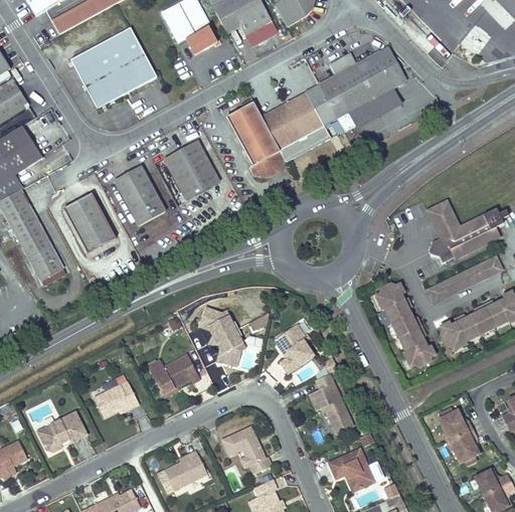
[(26,0),(35,15),(58,0),(26,0)]
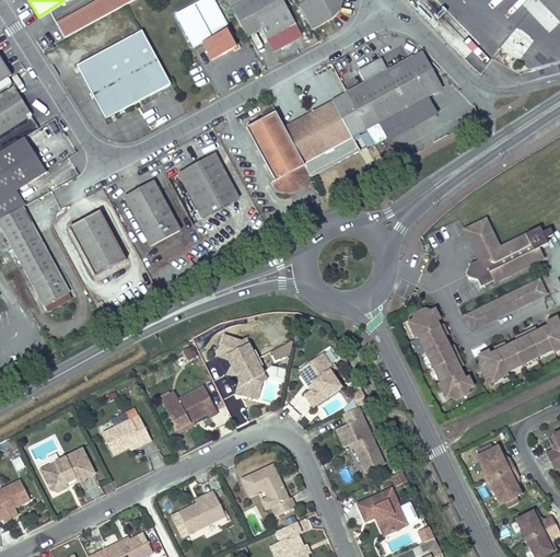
[(95,0),(33,34),(42,48),(126,2),(130,0),(95,0)]
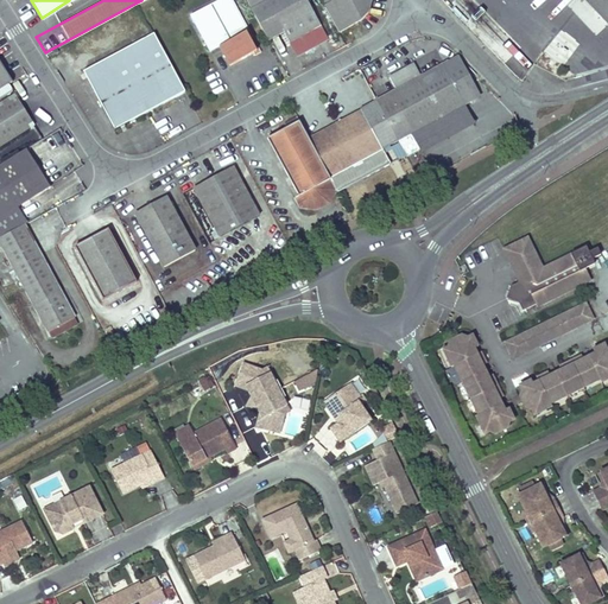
[(219,0),(191,14),(210,51),(220,46),(228,63),(255,49),(247,31),(249,30),(234,0),(219,0)]
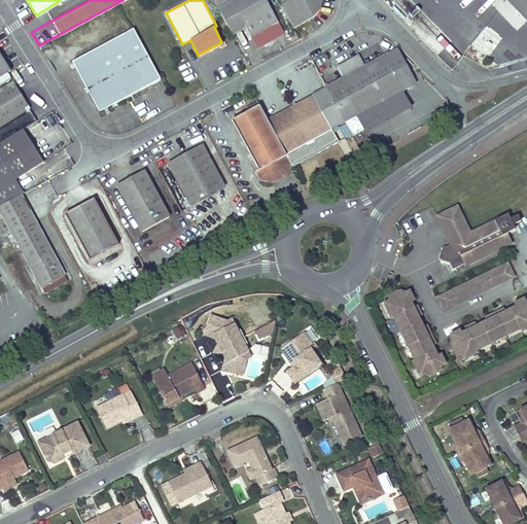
[(214,0),(232,33),(245,26),(250,35),(278,21),(267,0),(214,0)]
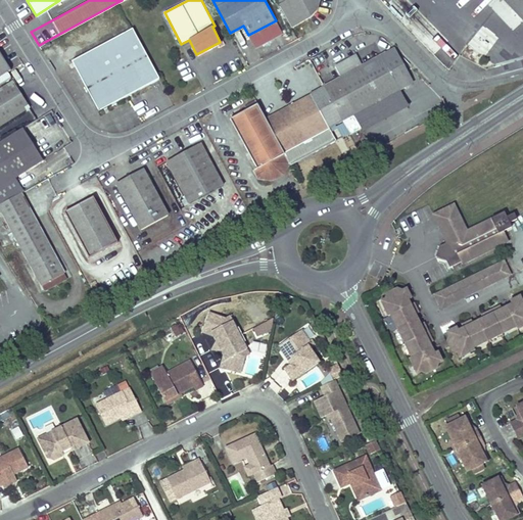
[(276,0),(290,26),(311,15),(317,9),(319,0),(276,0)]
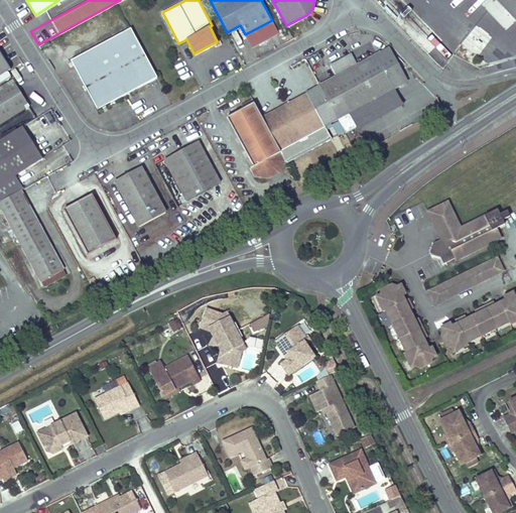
[(499,0),(515,17),(515,0),(499,0)]
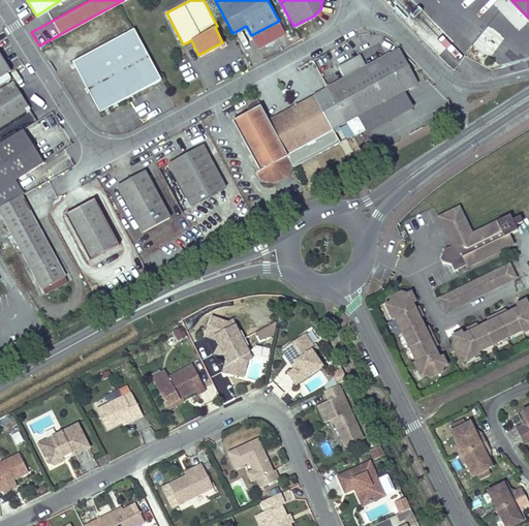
[(403,7),(398,11),(404,20),(409,14),(403,7)]
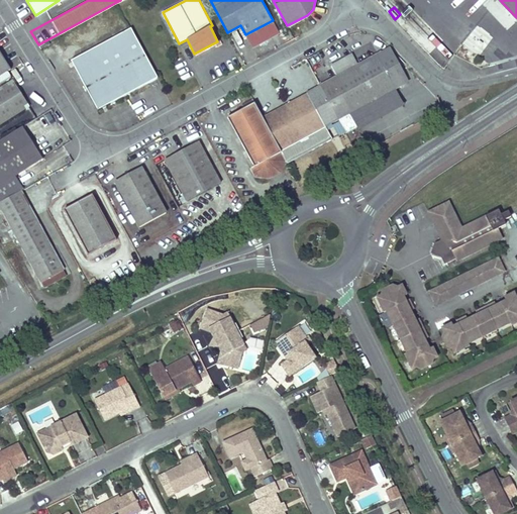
[(252,46),(279,32),(273,20),(245,34),(252,46)]
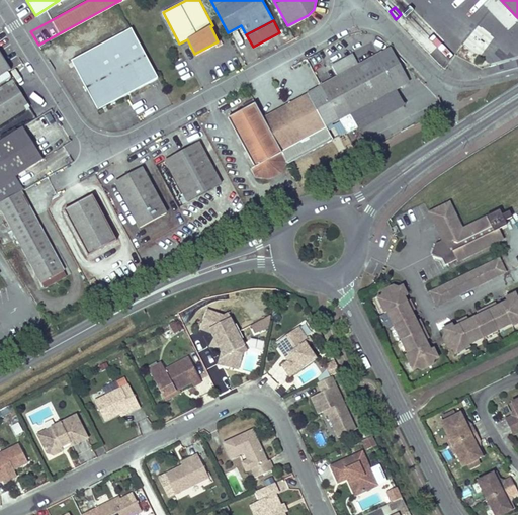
[(158,76),(131,26),(71,60),(97,108),(158,77),(158,76)]
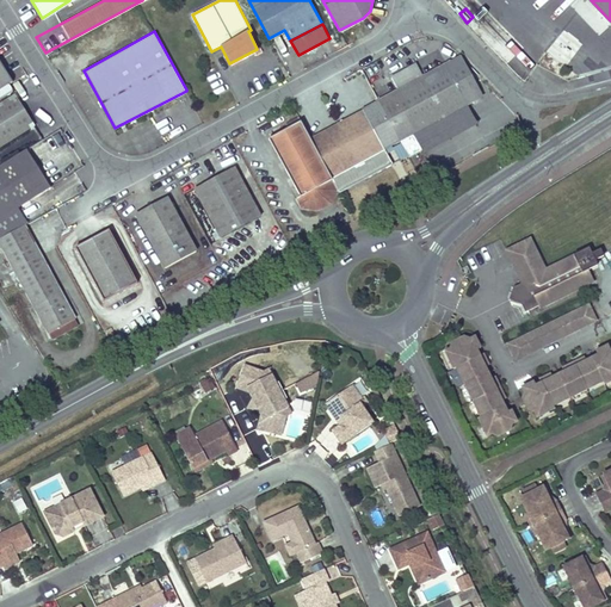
[(460,54),(444,62),(467,104),(482,94),(461,55),(460,54)]
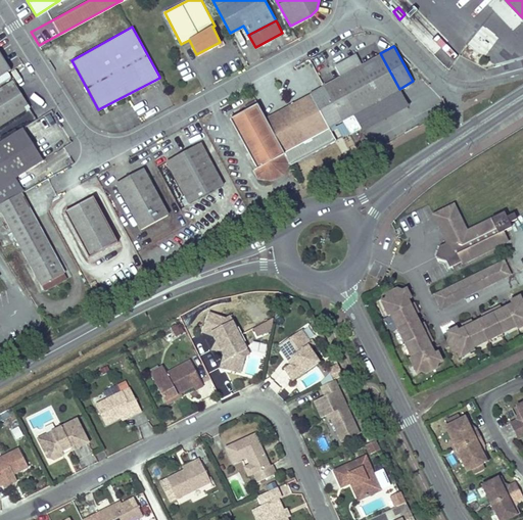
[(0,74),(10,68),(0,52),(0,74)]
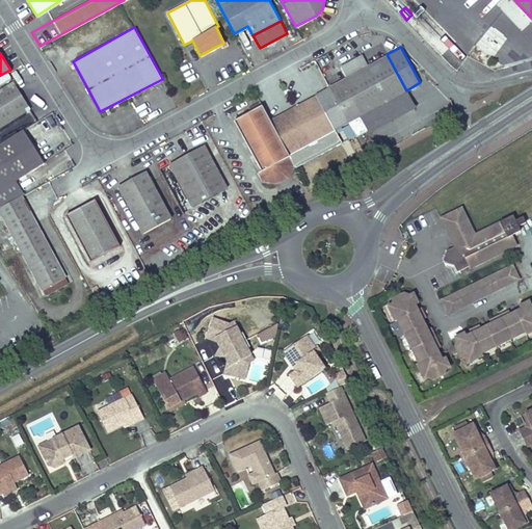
[(336,82),(328,85),(347,122),(358,115),(406,90),(387,54),(336,82)]
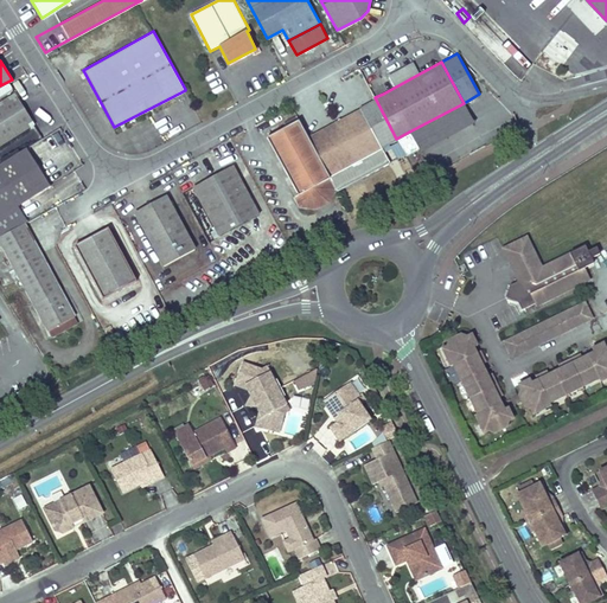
[(14,92),(0,101),(0,142),(33,122),(14,92)]
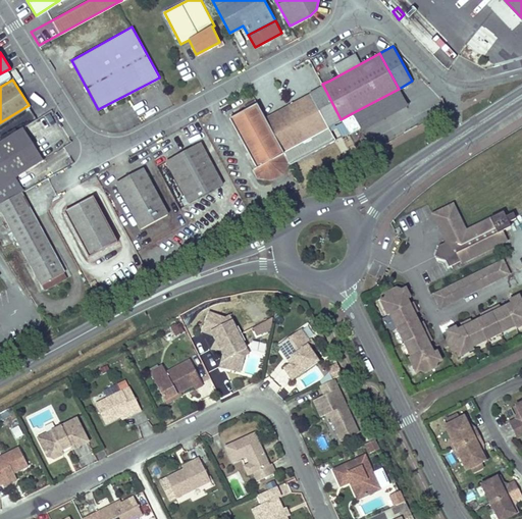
[(308,93),(264,116),(290,163),(334,139),(327,126),(341,119),(322,84),(308,92),(308,93)]
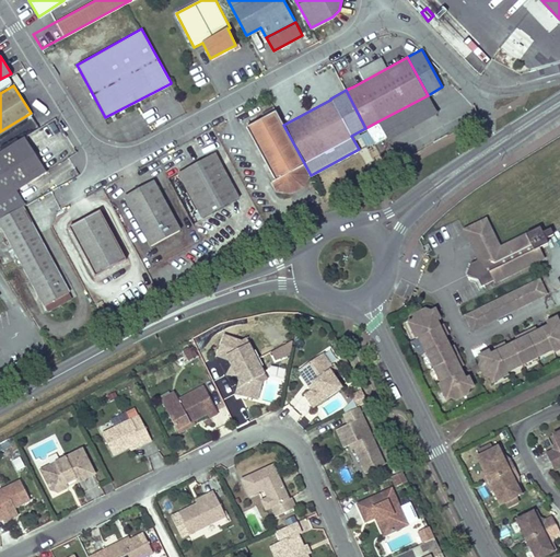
[(428,95),(377,122),(387,140),(438,114),(428,95)]
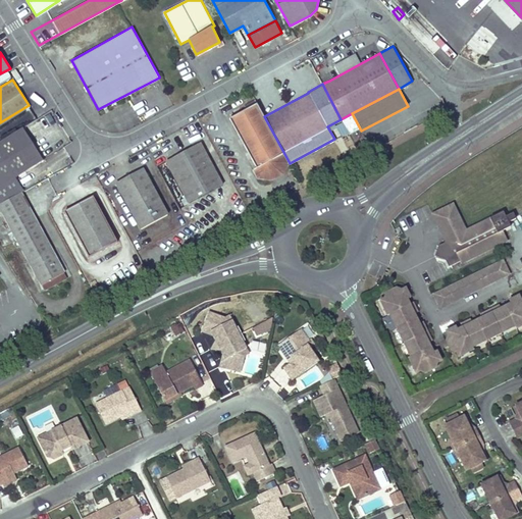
[(264,116),(257,102),(255,100),(254,98),(245,104),(247,108),(229,117),(256,166),(254,167),(259,177),(271,178),(283,172),(290,163),(264,116)]
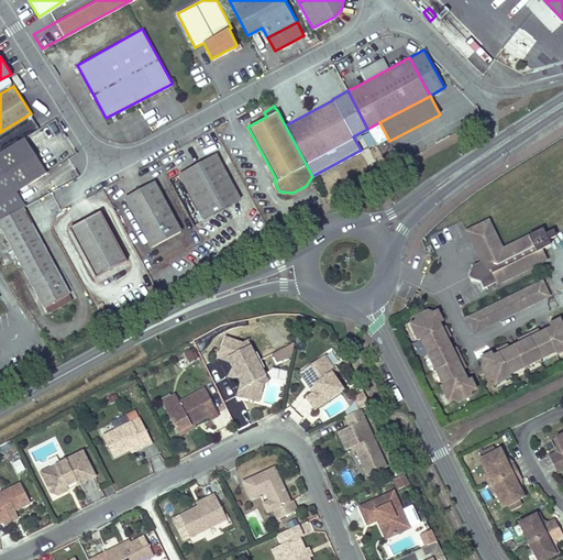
[(359,135),(364,144),(374,139),(368,129),(359,135)]
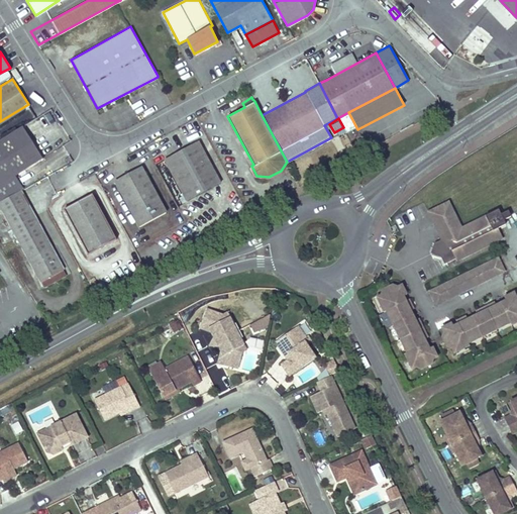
[(21,125),(0,137),(0,199),(20,189),(22,187),(14,174),(41,157),(21,124),(21,125)]
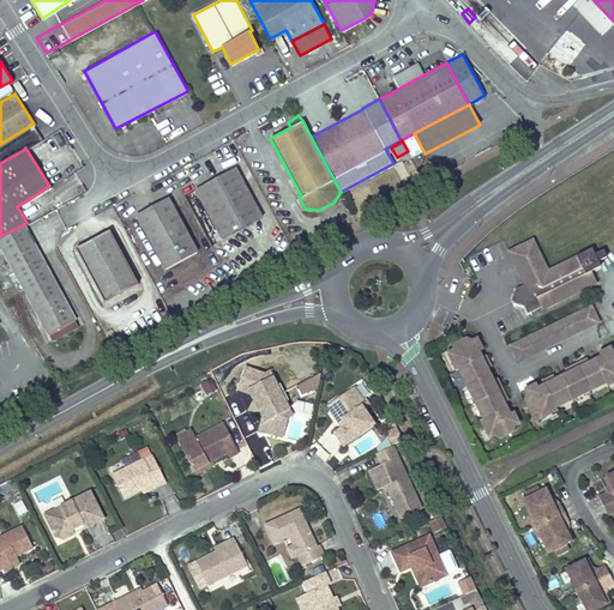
[(235,167),(196,188),(221,236),(262,215),(235,167)]
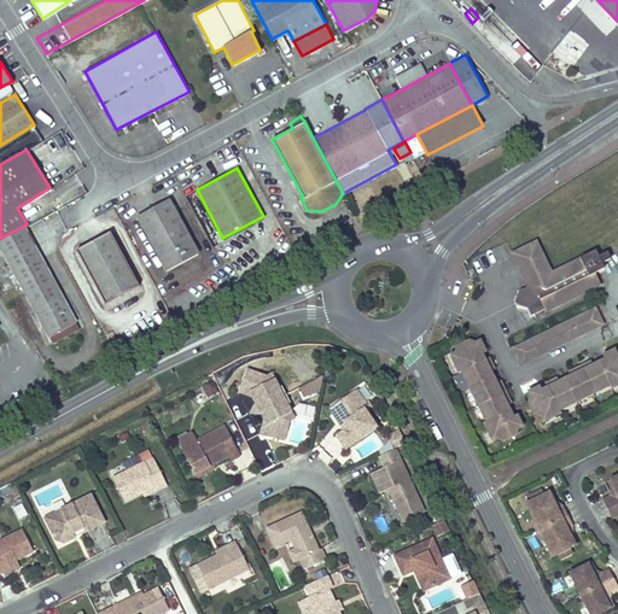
[(170,198),(136,216),(165,269),(198,251),(170,198)]
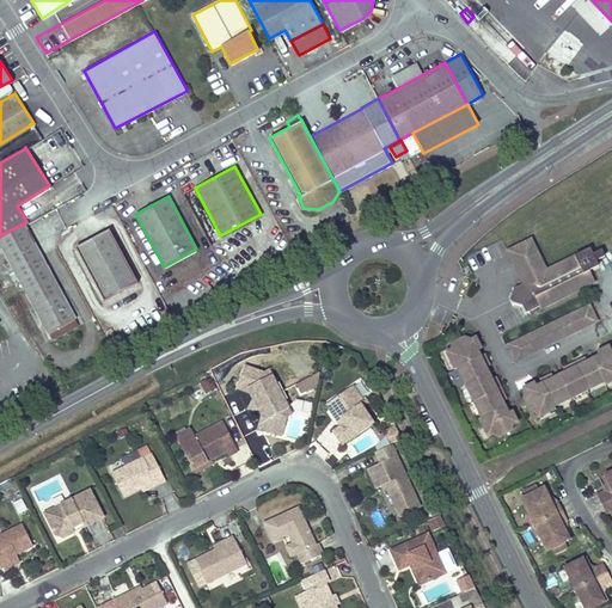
[(24,223),(0,235),(0,243),(48,331),(75,317),(24,223)]
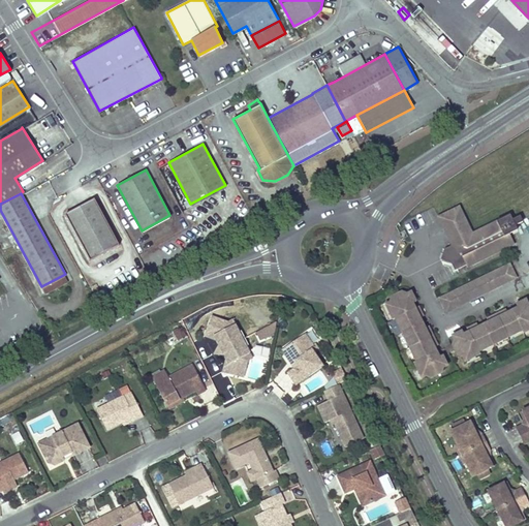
[(94,197),(64,213),(90,259),(119,243),(94,197)]
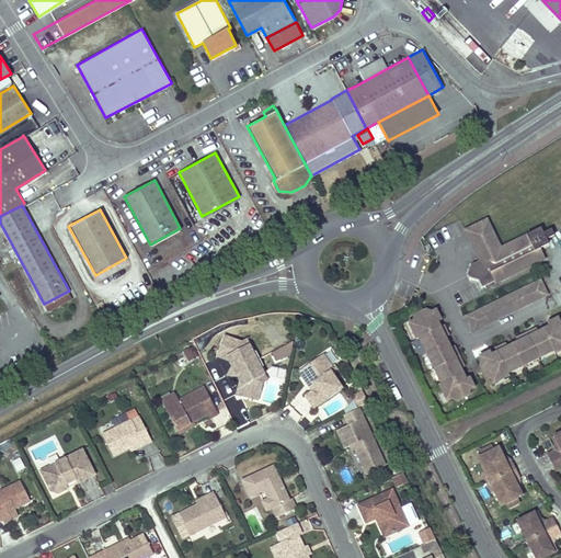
[(487,218),(470,226),(487,258),(490,259),(490,262),(479,259),(472,263),(478,273),(481,274),(487,283),(495,279),(497,282),(545,255),(538,241),(547,237),(544,231),(540,226),(502,247),(487,218)]
